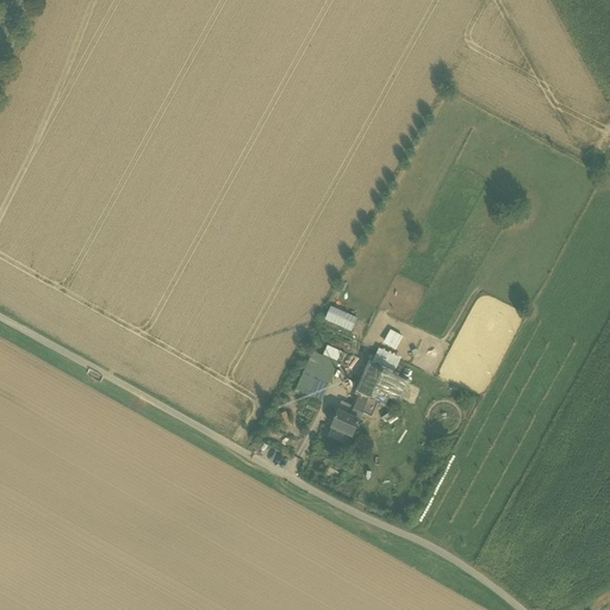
[(390,331),(383,344),(396,352),(403,338),(390,331)]
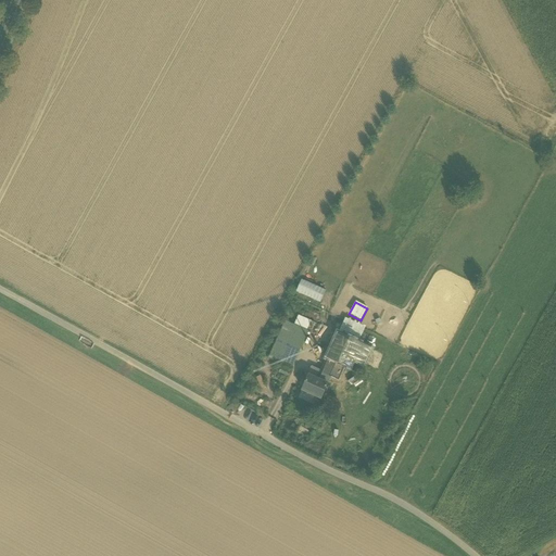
[(298,316),(293,326),(306,331),(311,321),(298,316)]
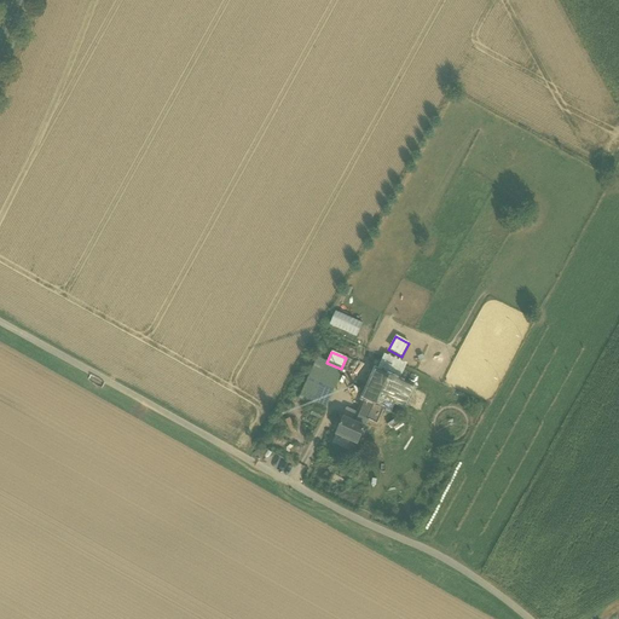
[(317,358),(298,400),(325,412),(343,370),(341,369),(327,363),(317,358)]
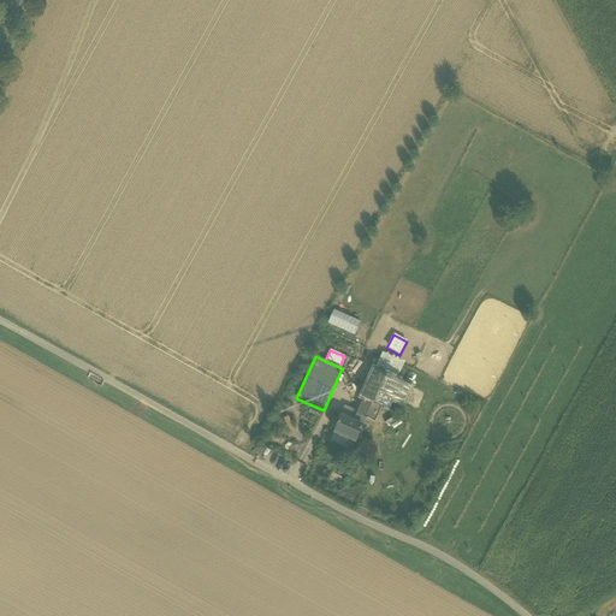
[(403,367),(380,356),(373,371),(396,380),(403,367)]
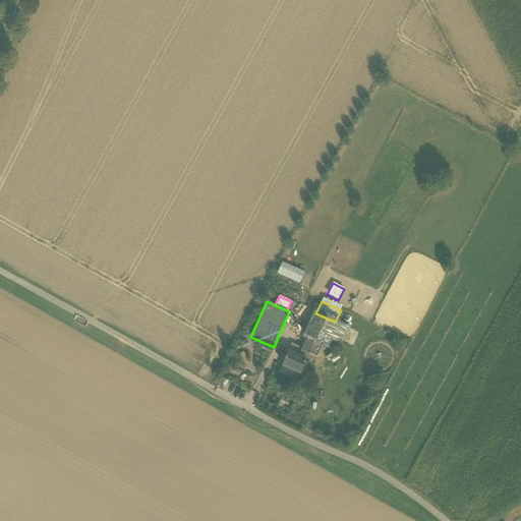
[(335,322),(315,313),(305,336),(314,340),(328,346),(331,339),(341,343),(347,328),(335,322)]
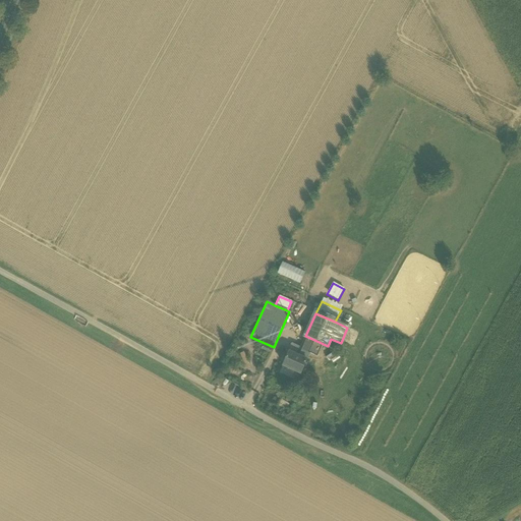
[(314,340),(305,336),(300,348),(297,355),(307,359),(312,349),(310,348),(314,340)]
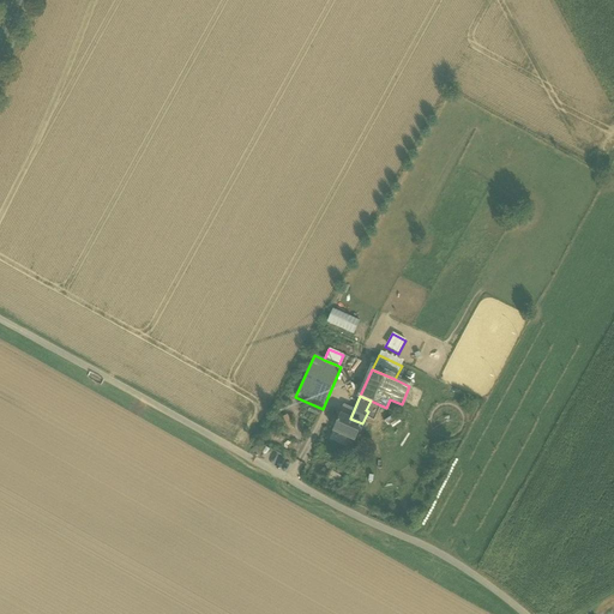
[(371,401),(366,410),(368,411),(383,417),(386,408),(371,401)]
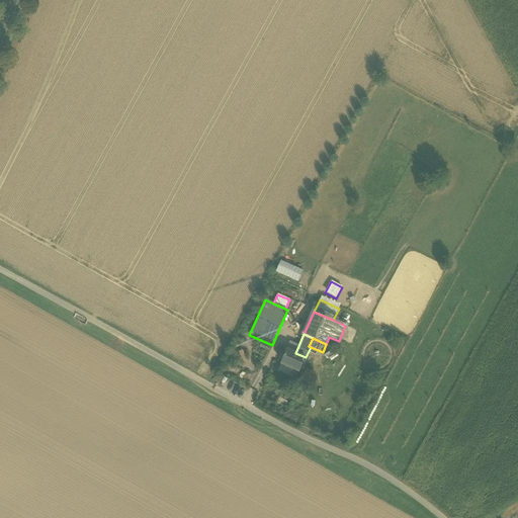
[(298,346),(289,342),(286,349),(287,349),(295,353),(298,346)]
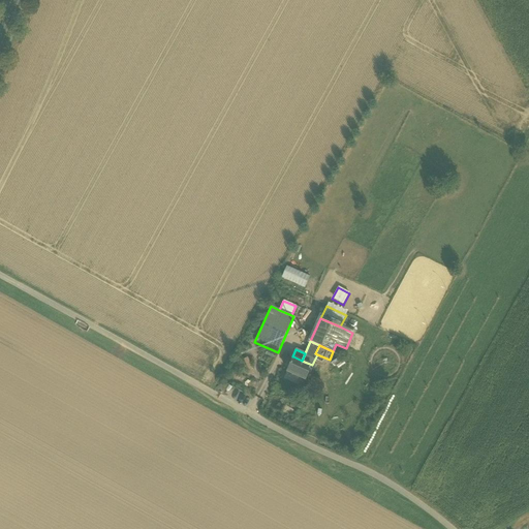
[(302,361),(293,356),(286,373),(287,373),(298,378),(305,381),(312,365),(302,361)]
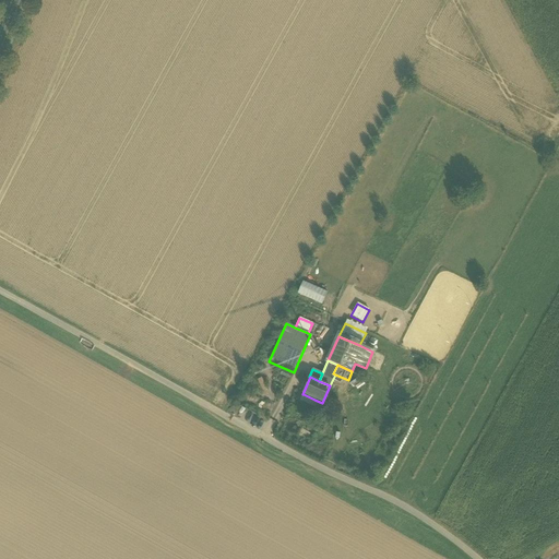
[(314,400),(304,394),(300,401),(312,406),(314,400)]
